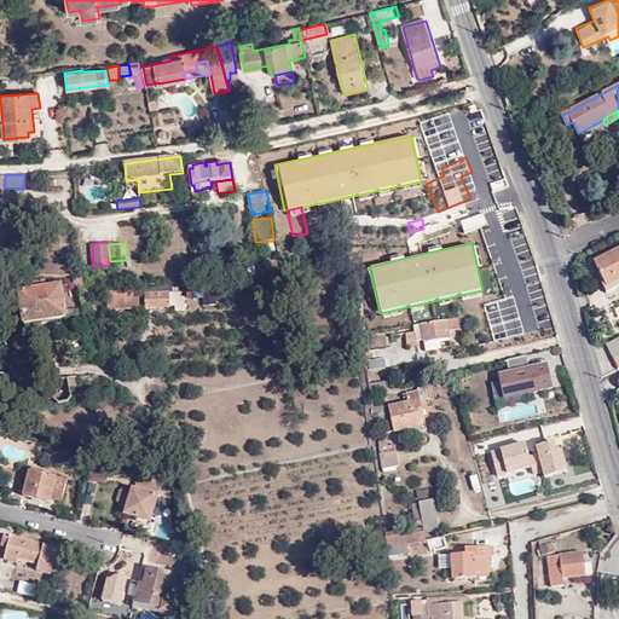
[(288,264),(301,256),(296,249),(288,254),(285,252),(283,253),(283,255),(281,256),(282,262),(288,264)]
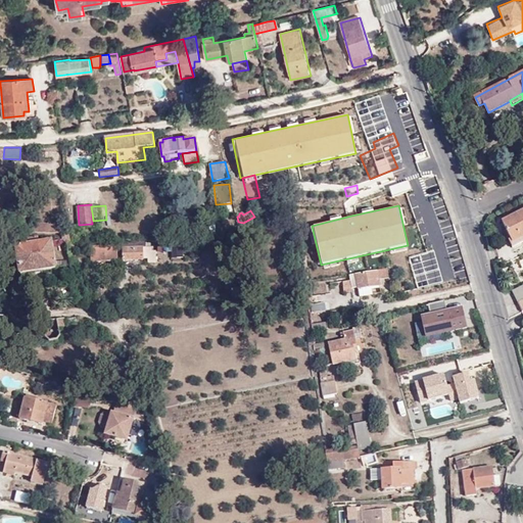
[(522,210),(503,221),(507,230),(504,232),(510,241),(513,239),(517,246),(522,242),(522,210)]
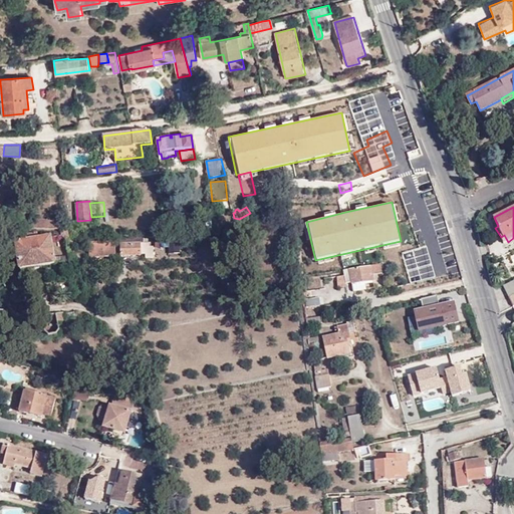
[(33,229),(63,230),(64,220),(33,219),(33,229)]
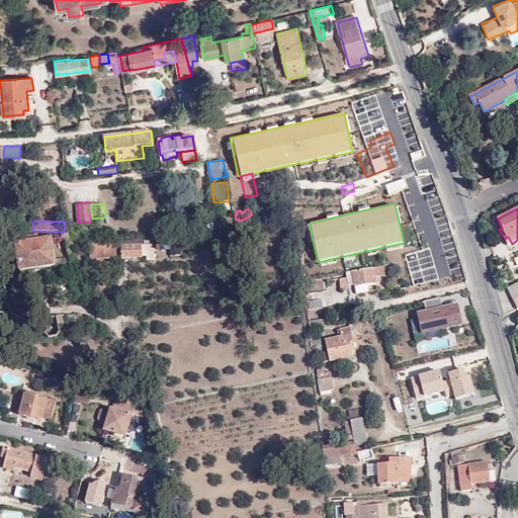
[(55,266),(51,240),(38,242),(37,236),(27,238),(27,244),(16,245),(20,271),(55,266)]
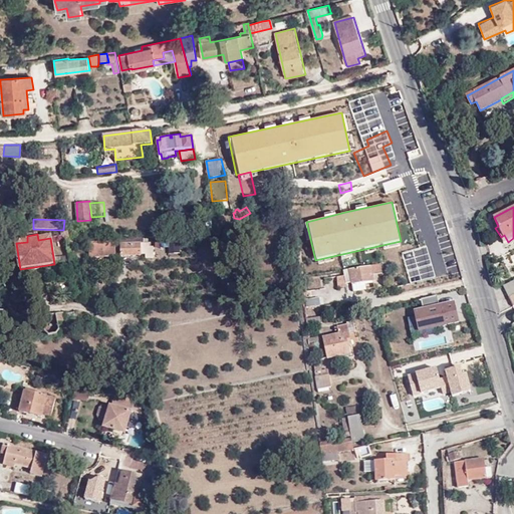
[(61,236),(53,237),(54,255),(63,254),(61,236)]
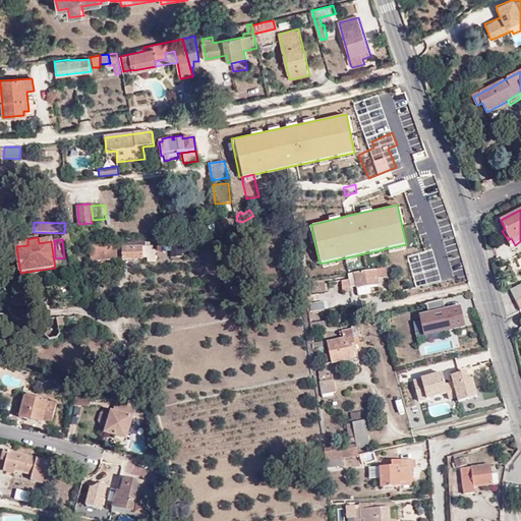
[(118,259),(117,246),(90,247),(90,261),(118,259)]
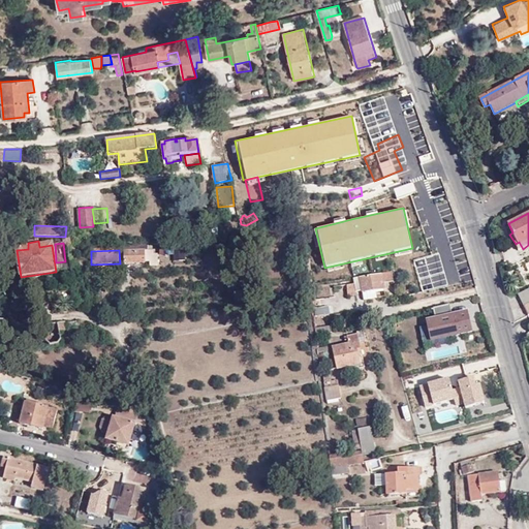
[(155,250),(124,251),(124,263),(151,262),(151,266),(159,266),(159,253),(155,253),(155,250)]
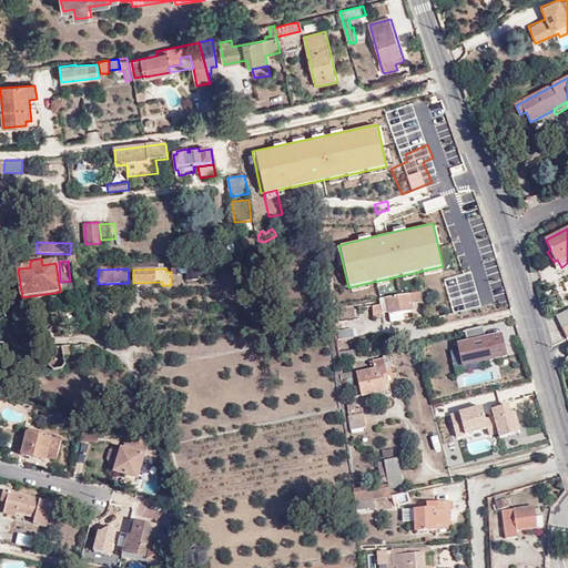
[(417,305),(422,304),(419,294),(412,295),(385,298),(379,300),(379,305),(371,307),(373,317),(382,316),(382,313),(387,312),(387,315),(411,312),(411,306),(417,305)]
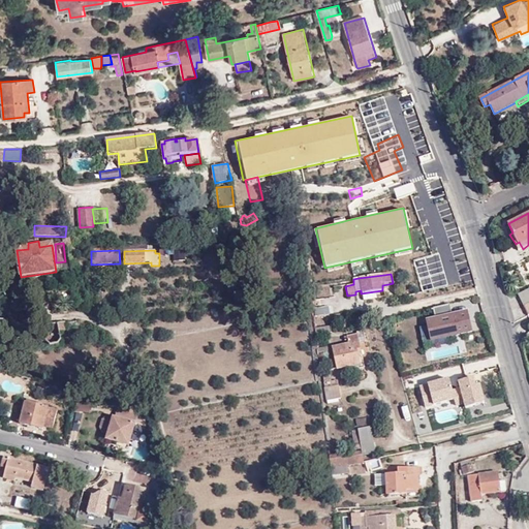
[(382,290),(361,293),(362,301),(383,298),(382,290)]
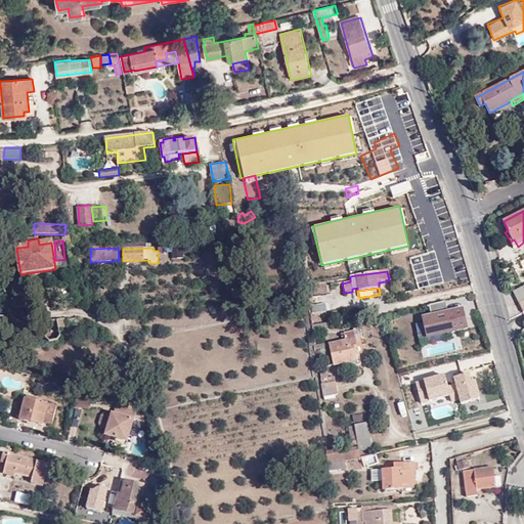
[(523,312),(523,288),(514,293),(523,312)]
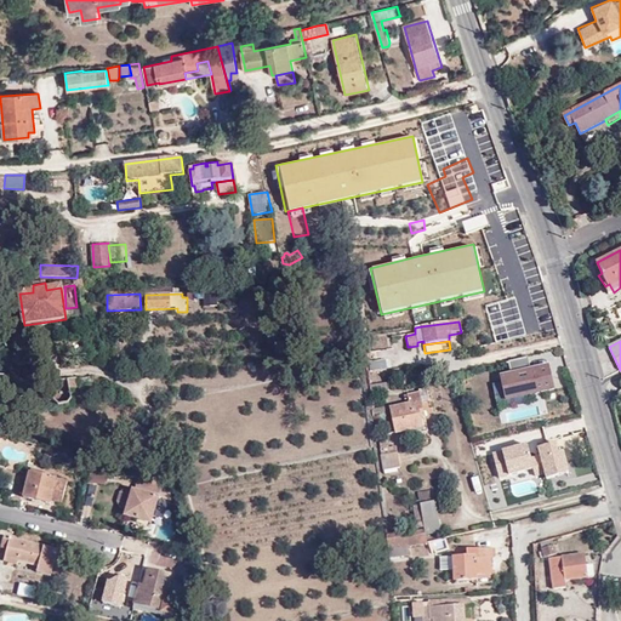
[(369,360),(370,370),(389,369),(389,359),(369,360)]
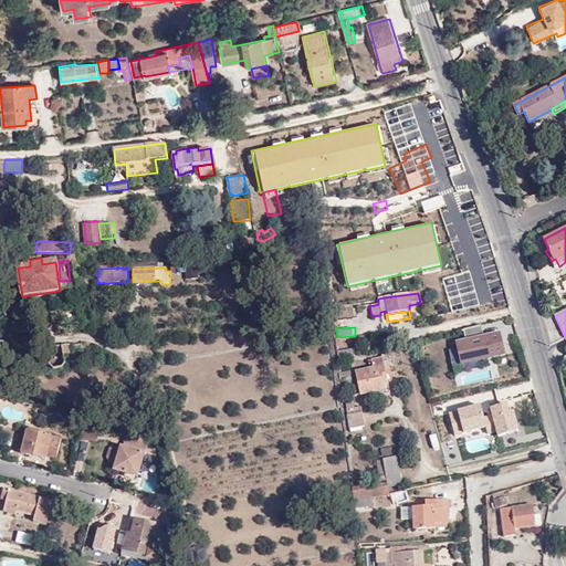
[(454,342),(460,366),(505,355),(499,331),(454,342)]
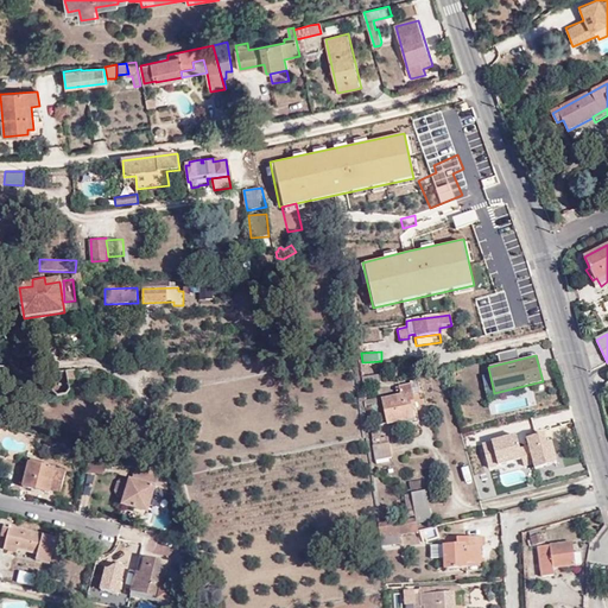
[(417,418),(411,385),(393,388),(396,398),(381,400),(386,424),(417,418)]
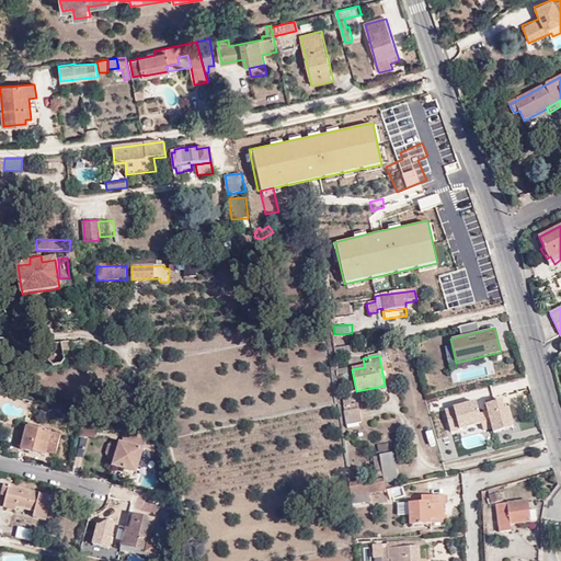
[(343,410),(358,409),(357,402),(351,403),(350,398),(341,399),(343,410)]
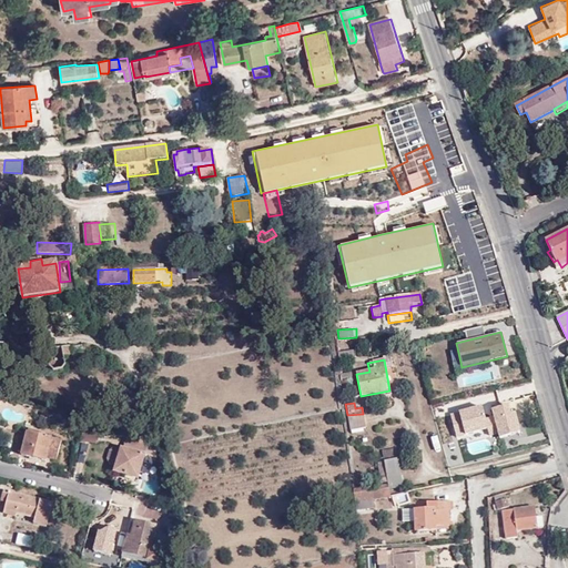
[(517,435),(514,405),(493,408),(496,437),(517,435)]
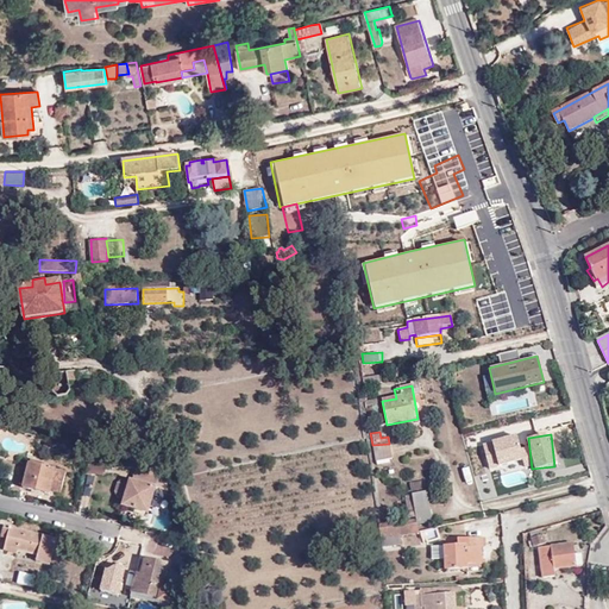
[(391,458),(389,444),(372,445),(375,460),(391,458)]
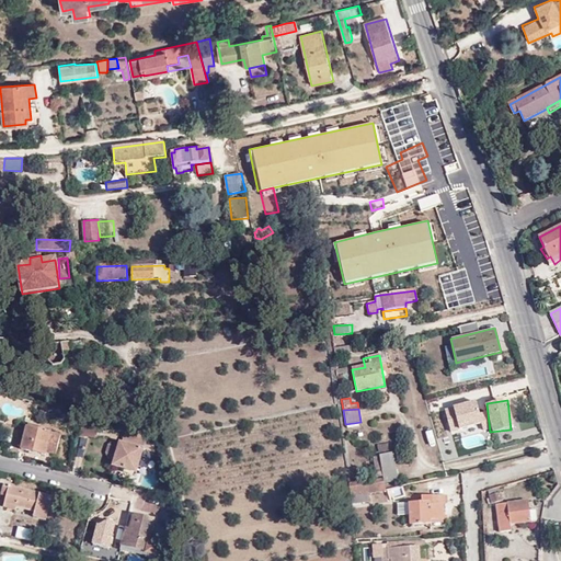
[(56,456),(60,436),(39,431),(39,427),(29,424),(21,450),(45,457),(46,454),(56,456)]
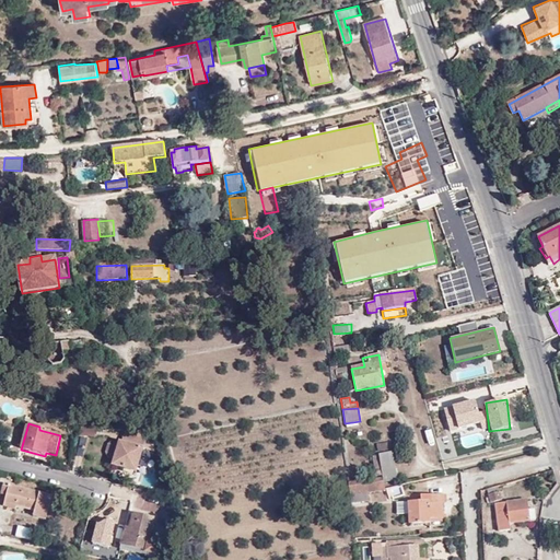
[(117,447),(113,464),(113,465),(136,471),(144,441),(120,435),(117,447)]
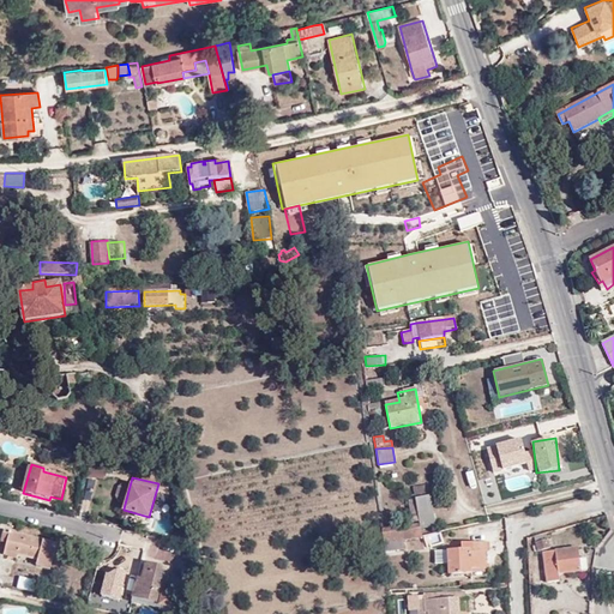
[(420,522),(421,528),(435,524),(427,485),(413,487),(415,494),(411,494),(413,500),(415,499),(419,519),(420,522)]
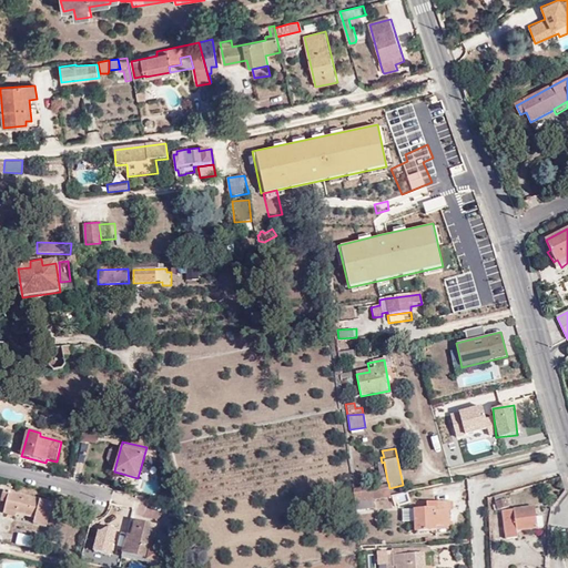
[(109,469),(114,470),(119,454),(112,452),(108,454),(104,465),(109,469)]
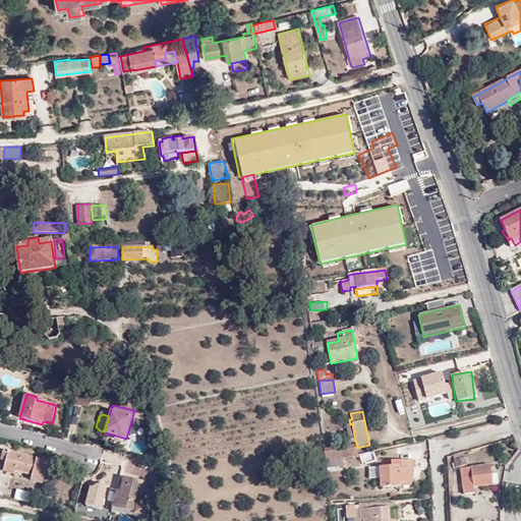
[(352,423),(350,424),(346,424),(349,443),(355,441),(352,423)]
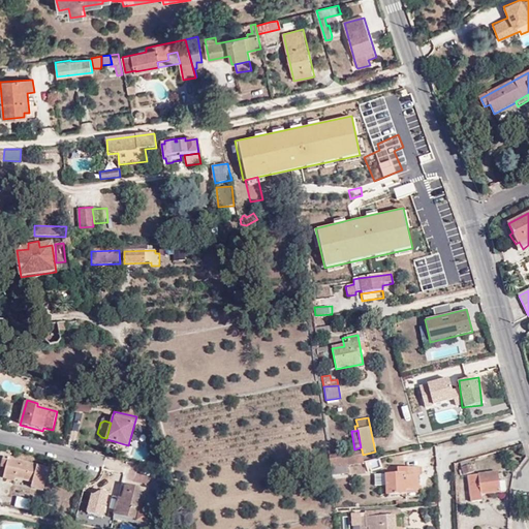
[(331,468),(348,465),(364,461),(363,455),(362,449),(329,455),(331,468)]
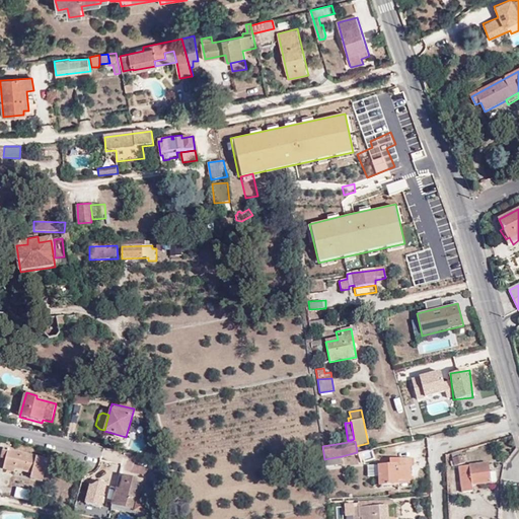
[(44,478),(49,459),(8,448),(2,467),(14,470),(15,466),(33,471),(32,476),(44,478)]
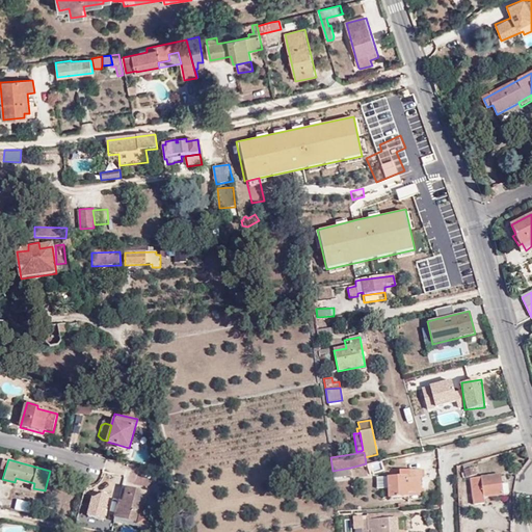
[(477,472),(475,466),(463,468),(466,475),(477,472)]
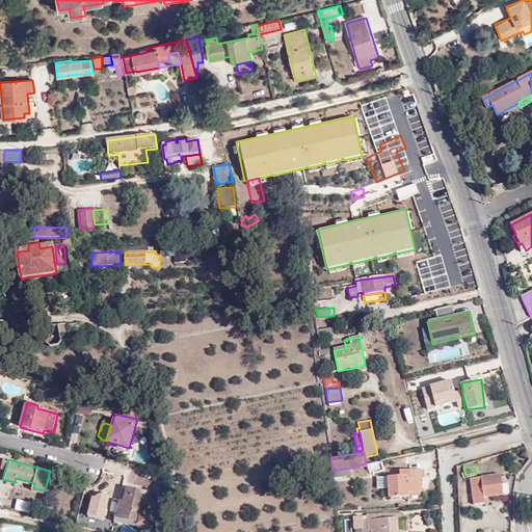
[(333,471),(334,477),(351,474),(350,468),(333,471)]
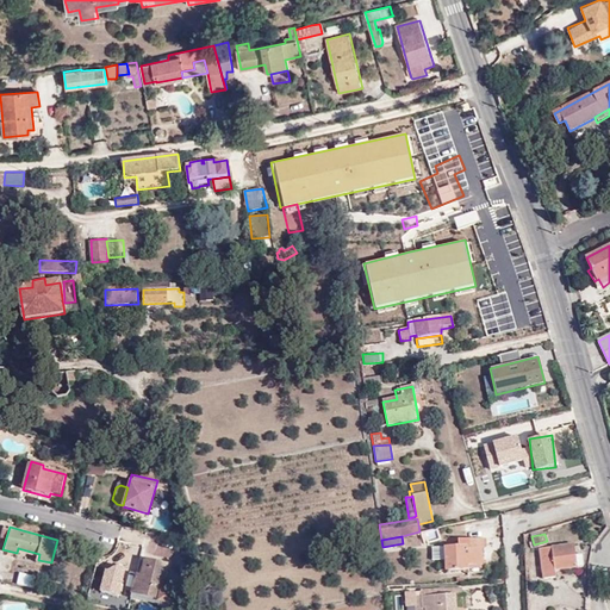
[(481,539),(465,539),(465,545),(456,546),(442,547),(443,571),(466,570),(466,566),(480,565),(479,548),(481,548),(481,539)]
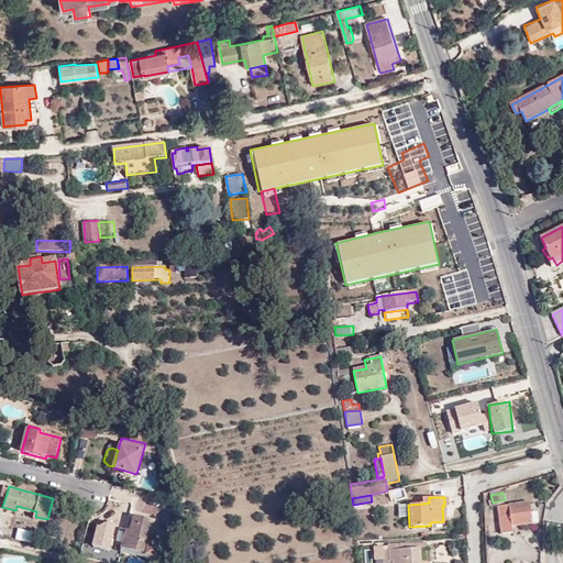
[(512,526),(532,523),(531,512),(530,503),(498,507),(501,534),(512,532),(512,526)]
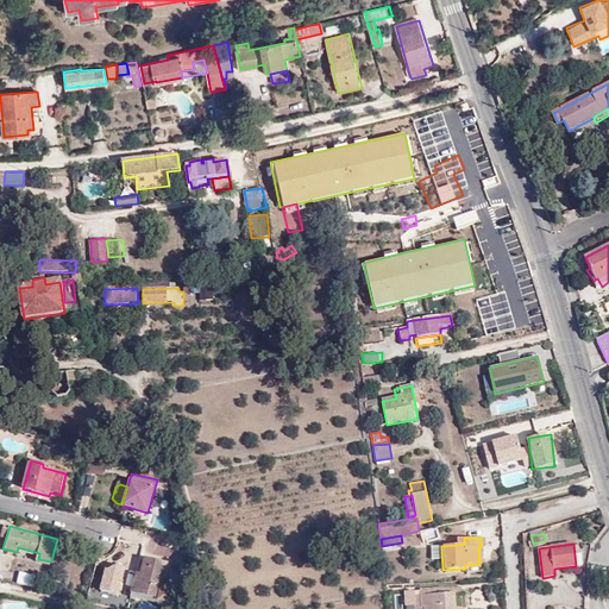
[(431,545),(431,559),(441,559),(441,545),(431,545)]
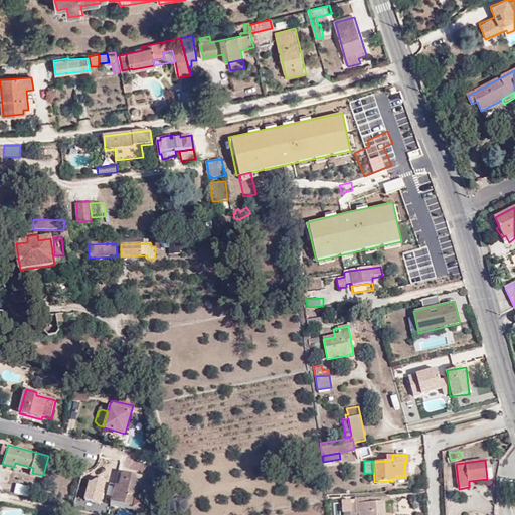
[(137,498),(143,477),(122,472),(121,479),(118,478),(111,502),(135,508),(134,511),(145,514),(148,501),(137,498)]
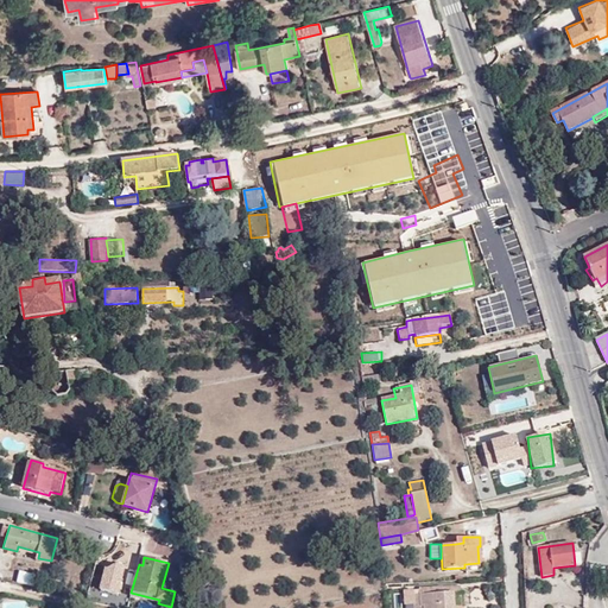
[(33,587),(37,575),(23,571),(19,583),(33,587)]
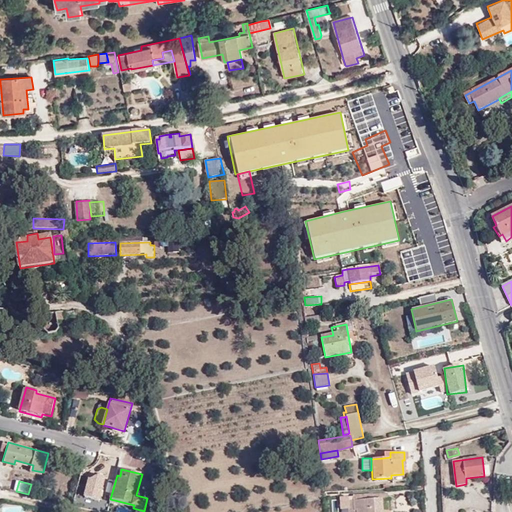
[(37,486),(31,484),(28,494),(34,496),(37,486)]
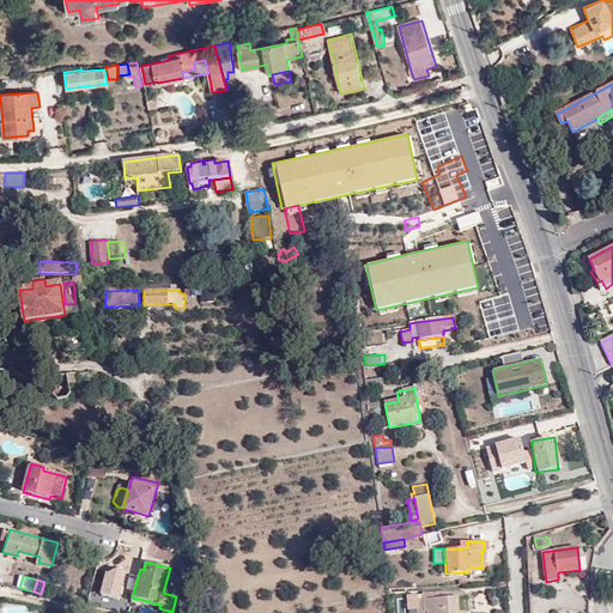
[(457,612),(457,596),(410,599),(410,607),(416,608),(416,612),(457,612)]
